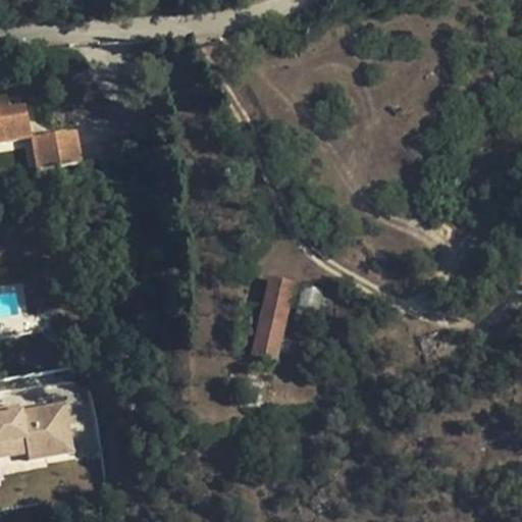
[(0,143),(31,138),(25,106),(9,109),(3,110),(1,97),(0,97),(0,143)]
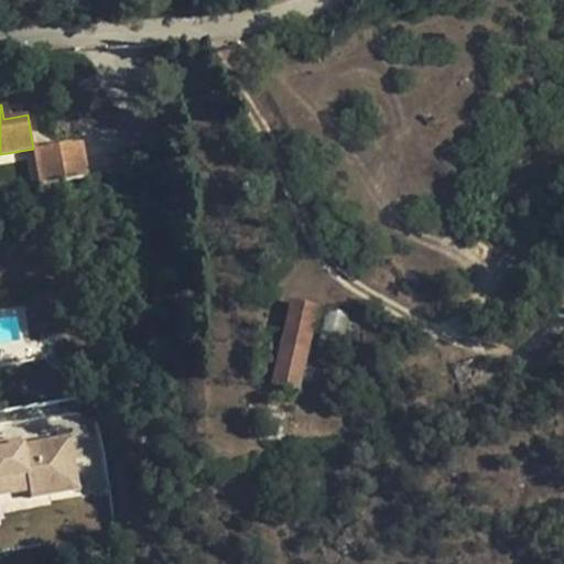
[(82,141),(33,149),(38,185),(86,177),(82,141)]
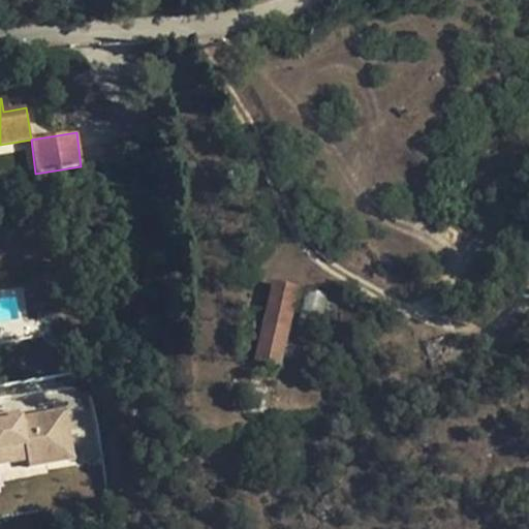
[(298,288),(272,283),(253,362),(280,367),(298,288)]
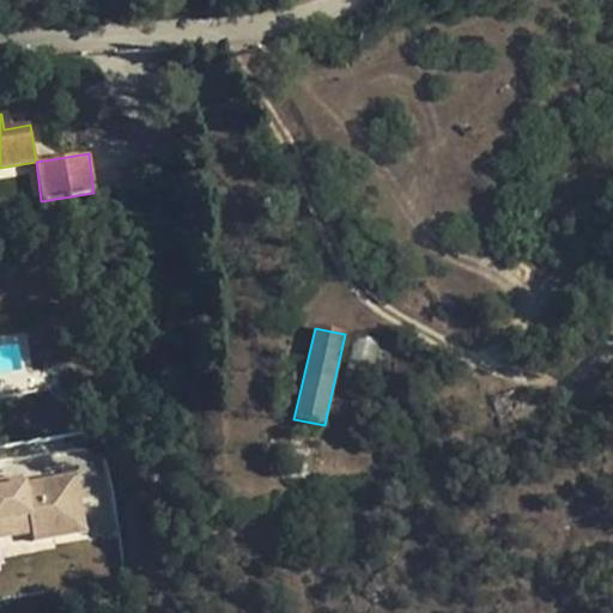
[(378,343),(354,337),(345,381),(369,386),(378,343)]
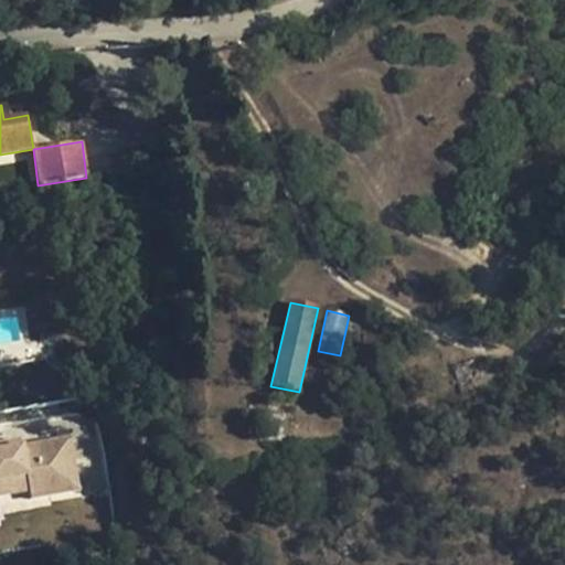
[(363,359),(351,353),(348,361),(360,365),(363,359)]
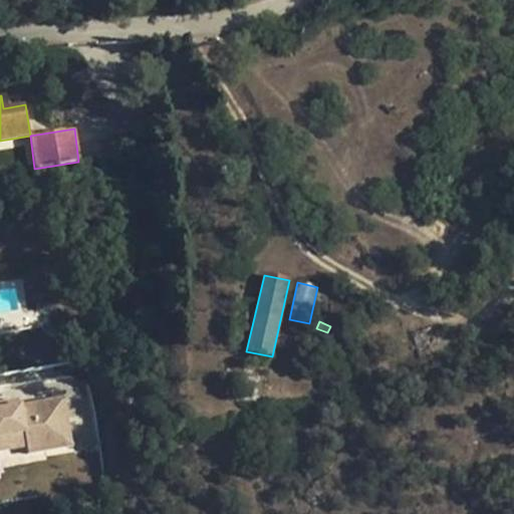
[(0,437),(24,433),(26,446),(28,453),(71,445),(62,398),(20,406),(0,409),(0,437)]
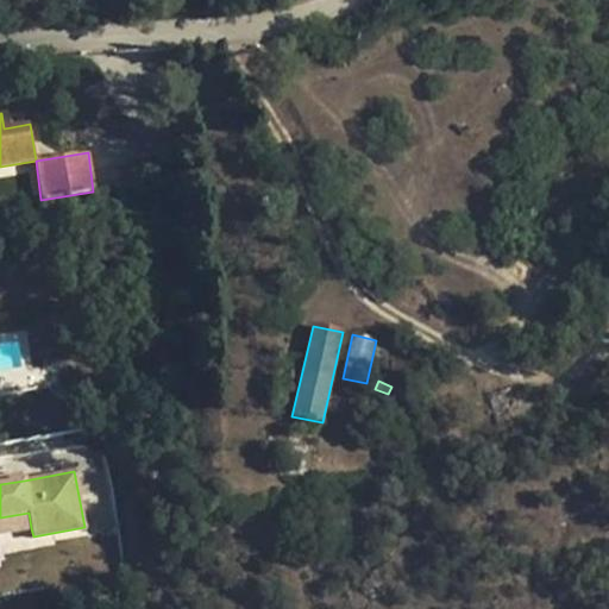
[(23,473),(0,477),(0,484),(24,481),(23,473)]
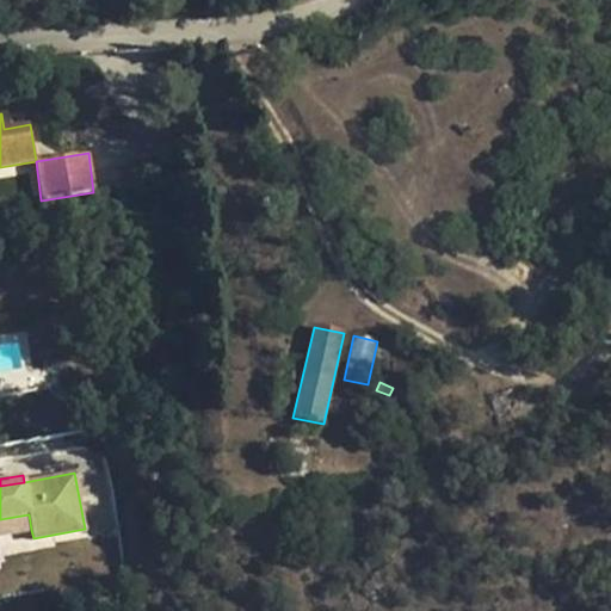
[(29,514),(0,519),(0,535),(31,530),(29,514)]
